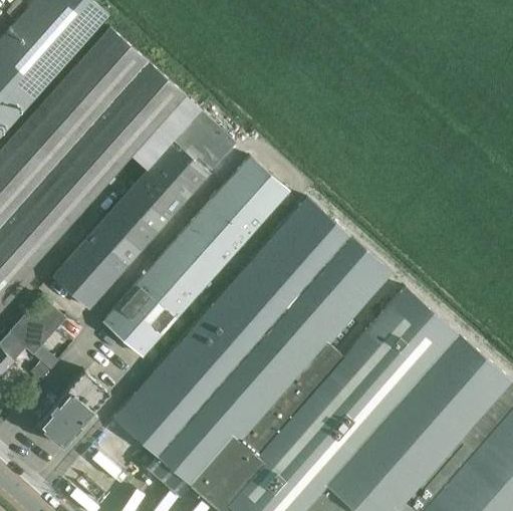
[(90,0),(36,0),(0,40),(0,138),(109,16),(90,0)]
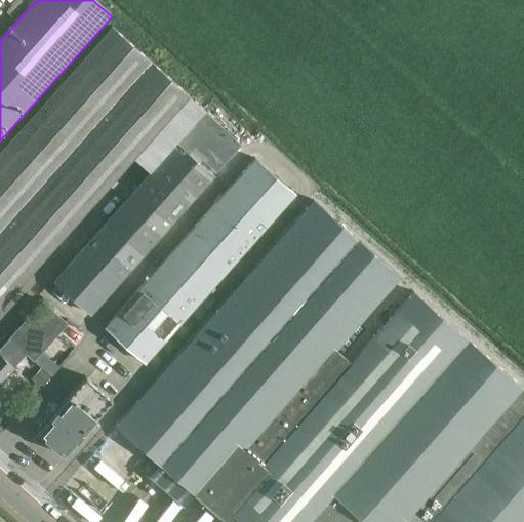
[(114,29),(0,155),(0,311),(188,97),(114,29)]
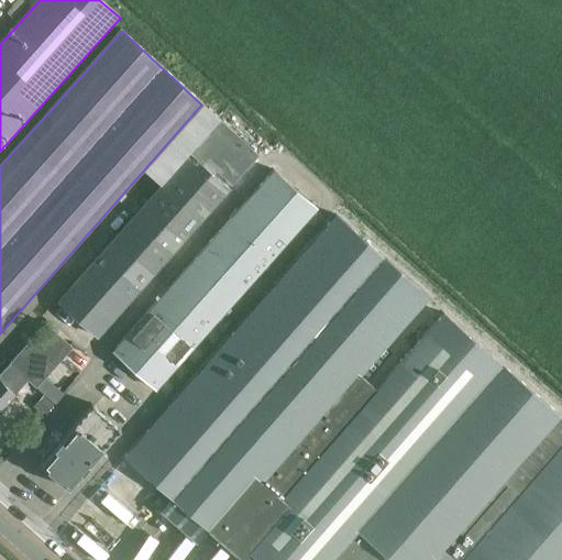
[(221,122),(191,156),(223,185),(226,183),(231,187),(259,157),(221,122)]
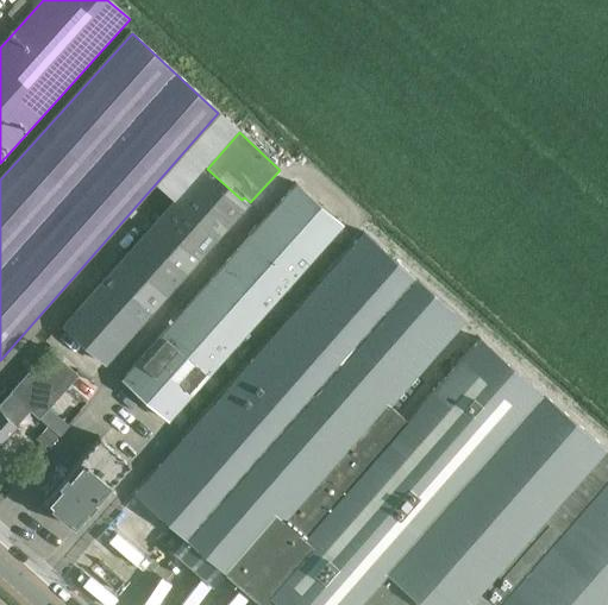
[(106,366),(249,206),(243,200),(207,169),(174,205),(64,328),(106,366)]
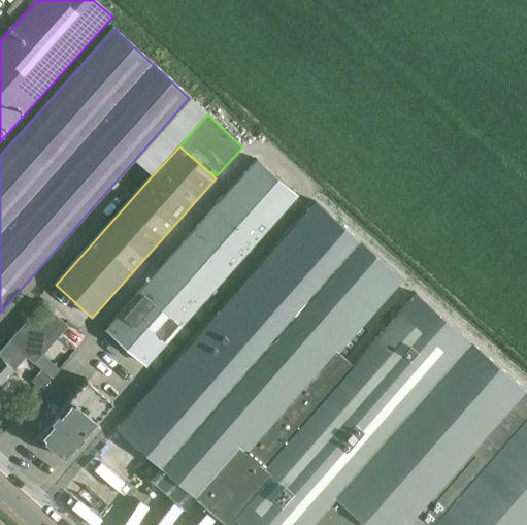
[(146,366),(298,197),(258,161),(107,331),(146,366)]
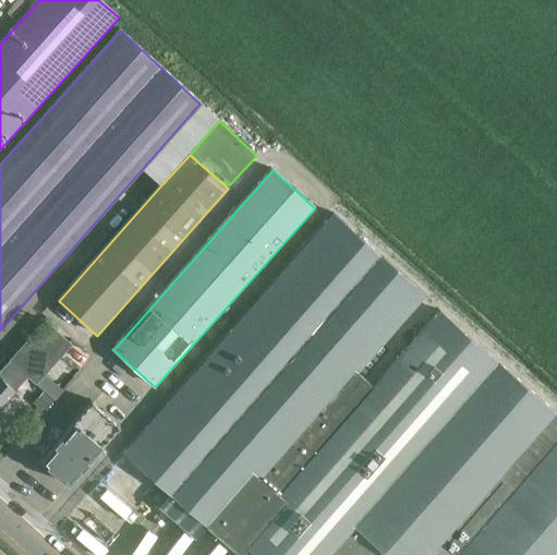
[(218,535),(359,375),(427,297),(331,217),(124,456),(218,535)]
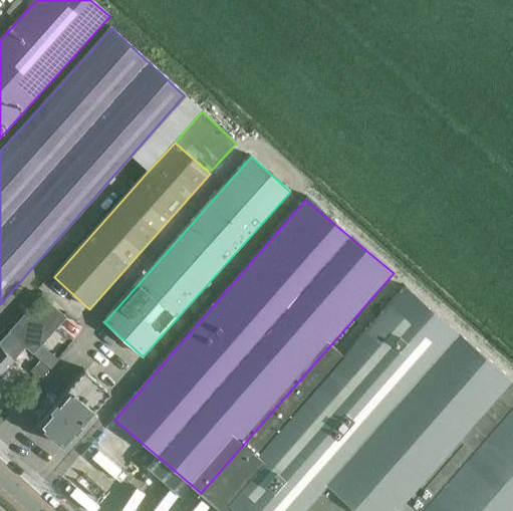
[(305,510),(459,334),(407,289),(345,358),(330,345),(201,493),(221,510),(305,510)]
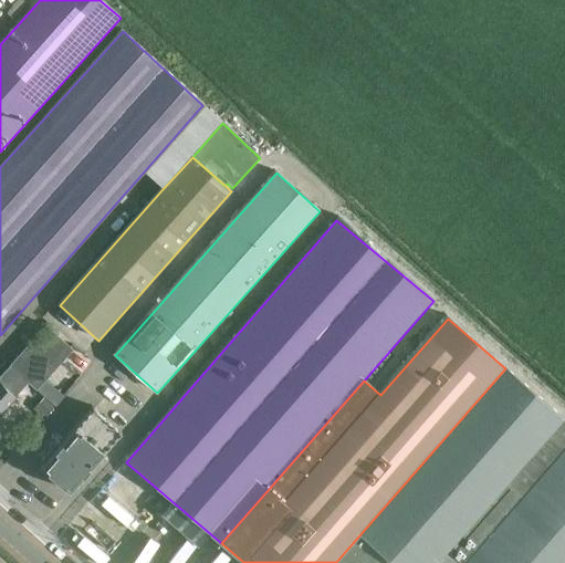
[(11,394),(23,381),(37,392),(73,352),(48,329),(12,367),(11,366),(0,378),(0,415),(16,398),(11,394)]
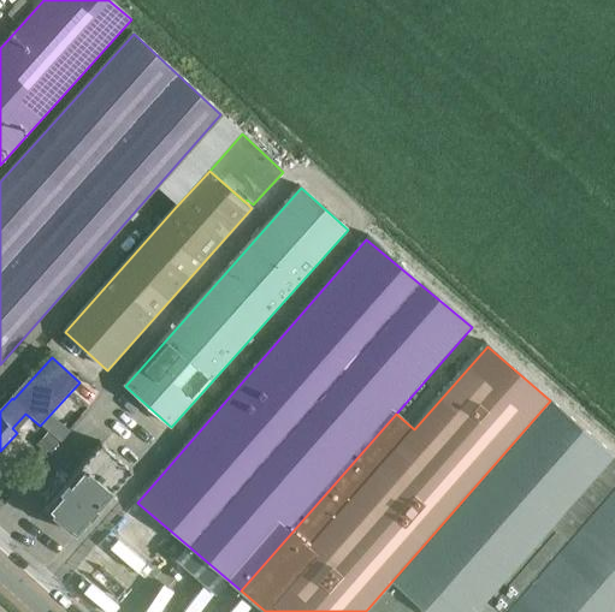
[(508,611),(614,489),(614,456),(550,400),(366,611),(406,611),(415,601),(426,611),(508,611)]
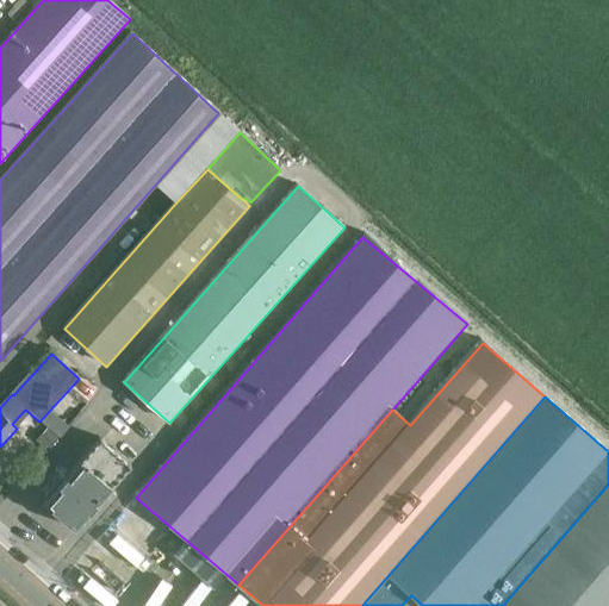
[(75,531),(112,488),(131,468),(100,441),(81,462),(44,505),(75,531)]
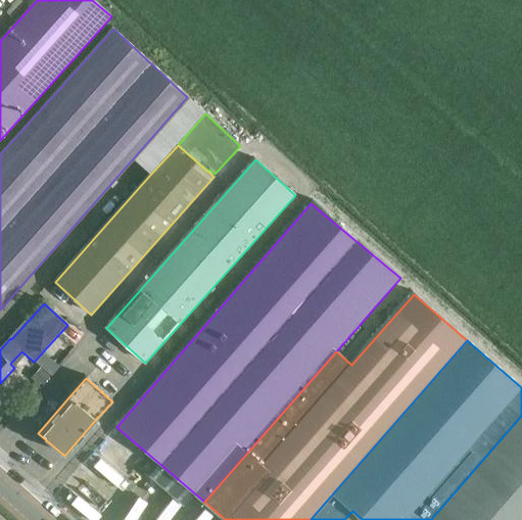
[(521,416),(431,519),(521,519),(521,416)]
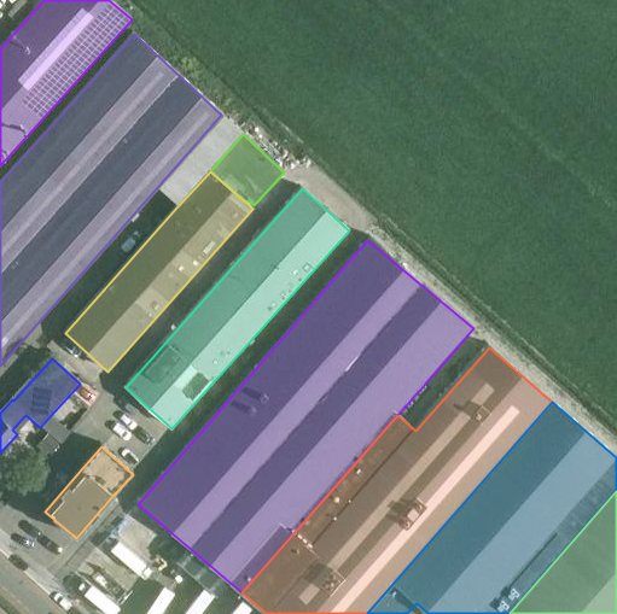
[(176,548),(170,554),(175,559),(181,551),(176,548)]
